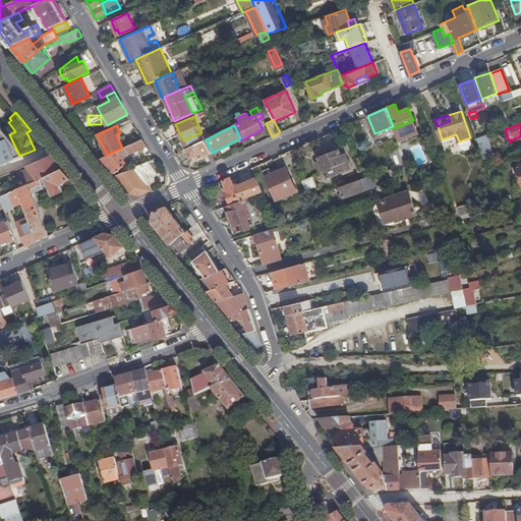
[(482,135),(477,137),(476,137),(483,160),(489,158),(482,135)]
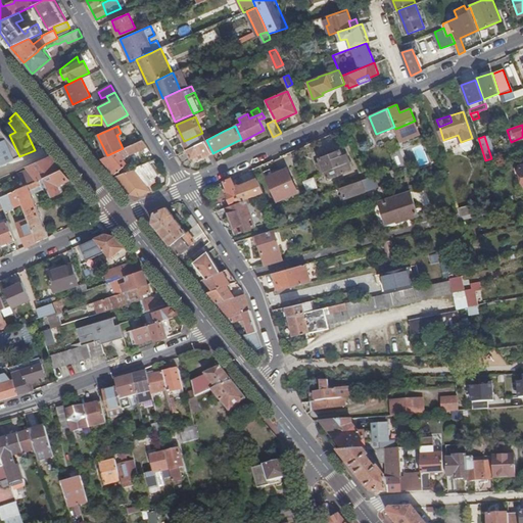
[(474,144),(472,138),(461,142),(463,148),(467,150),(472,149),(474,144)]
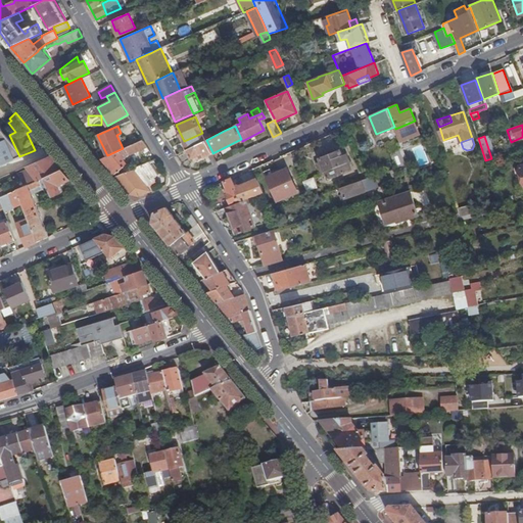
[(101,158),(113,175),(128,163),(124,159),(128,155),(140,150),(141,152),(144,150),(145,153),(150,150),(143,140),(123,148),(107,155),(101,158)]
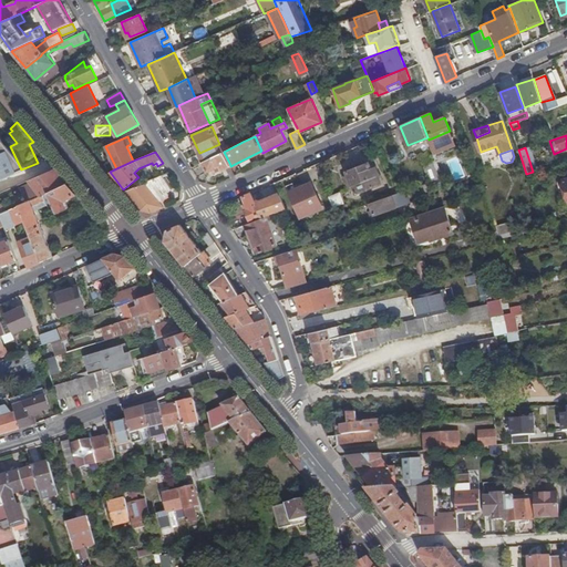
[(224,152),(203,162),(207,172),(219,165),(222,169),(230,165),(224,152)]
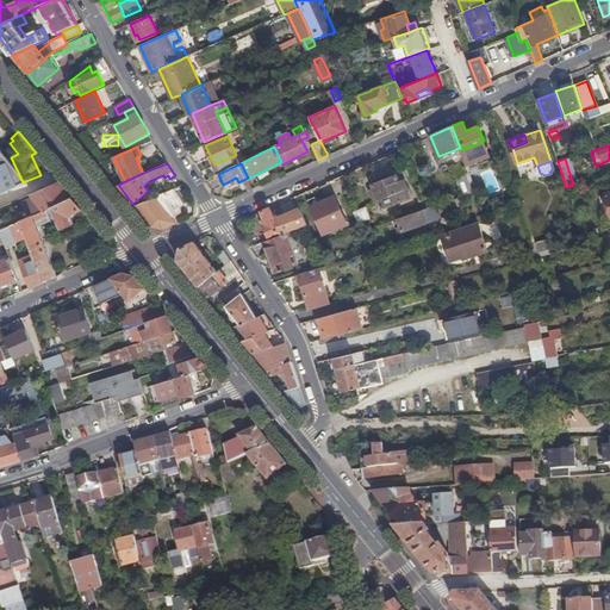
[(473,163),(467,166),(464,167),(466,175),(471,187),(477,185),(473,176),(478,175),(473,163)]
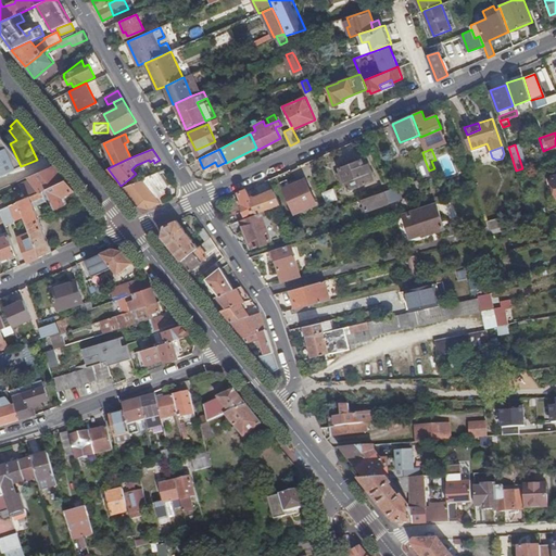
[(367,174),(364,166),(361,160),(339,168),(341,173),(338,174),(341,180),(343,179),(345,180),(349,190),(366,184),(364,176),(367,174)]
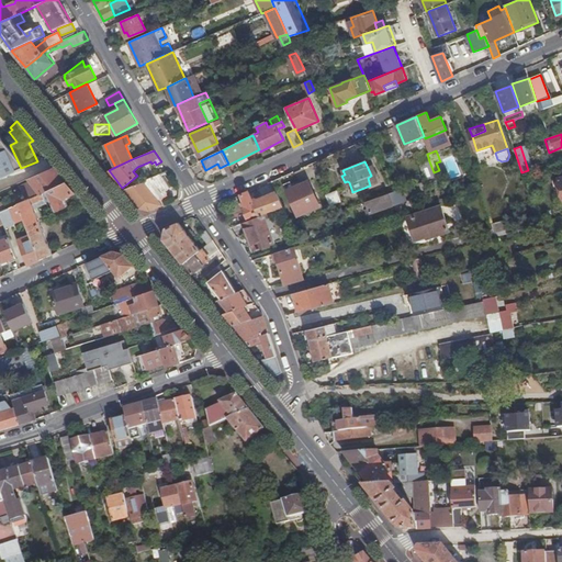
[(436,177),(434,172),(429,161),(420,165),(427,180),(428,180),(436,177)]
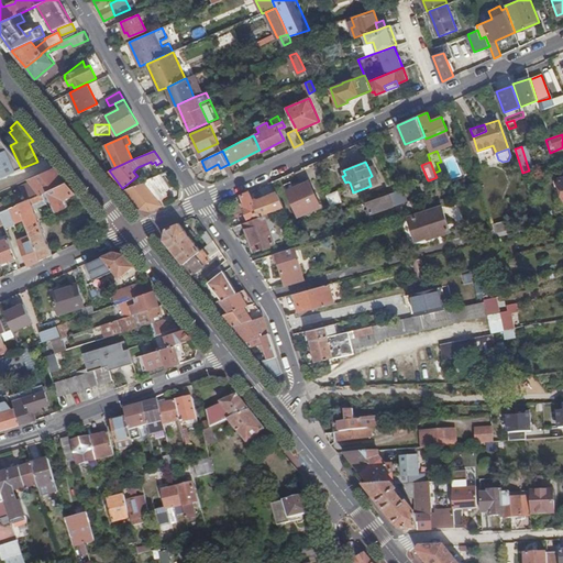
[(66,183),(54,167),(29,179),(30,181),(19,186),(24,194),(28,199),(41,194),(43,194),(66,183)]
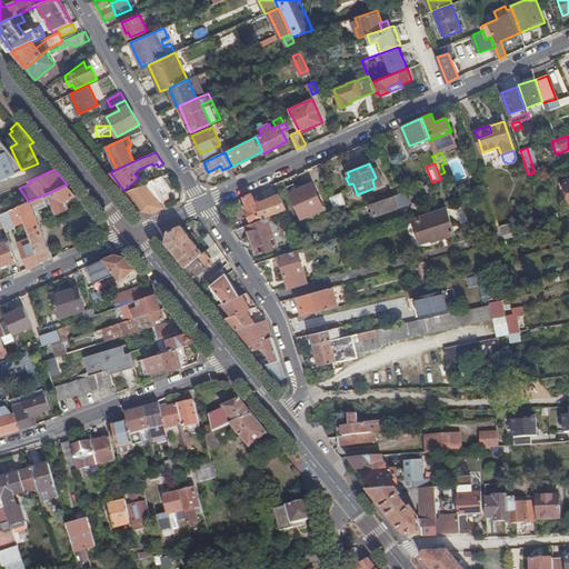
[(377,169),(372,170),(376,178),(372,180),(375,188),(382,185),(377,169)]
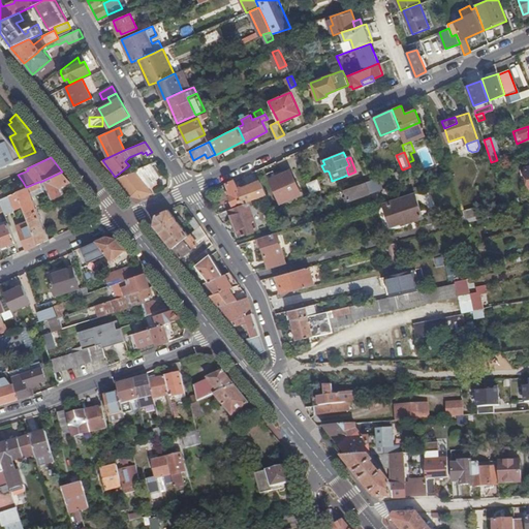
[(141,198),(154,192),(150,188),(156,182),(155,180),(158,176),(150,163),(144,166),(137,169),(117,179),(130,196),(141,198)]
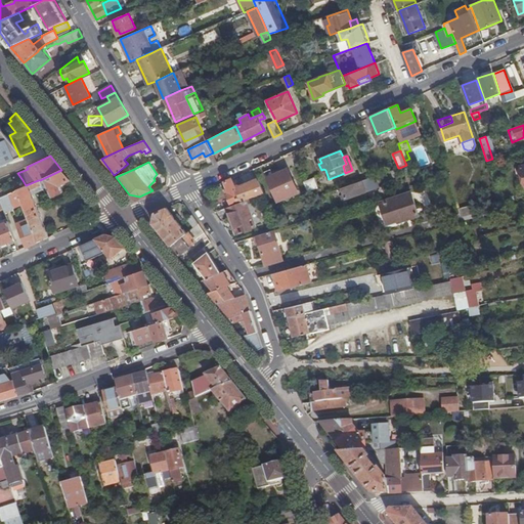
[(409,164),(406,165),(399,168),(401,173),(411,169),(409,164)]
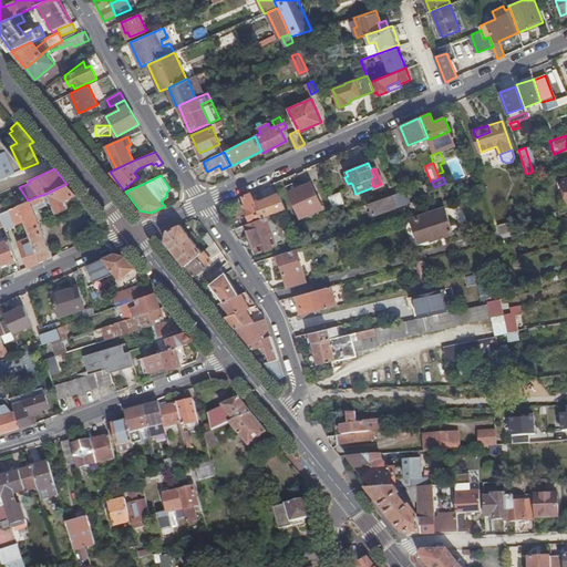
[(423,192),(434,187),(432,182),(431,182),(421,186),(423,192)]
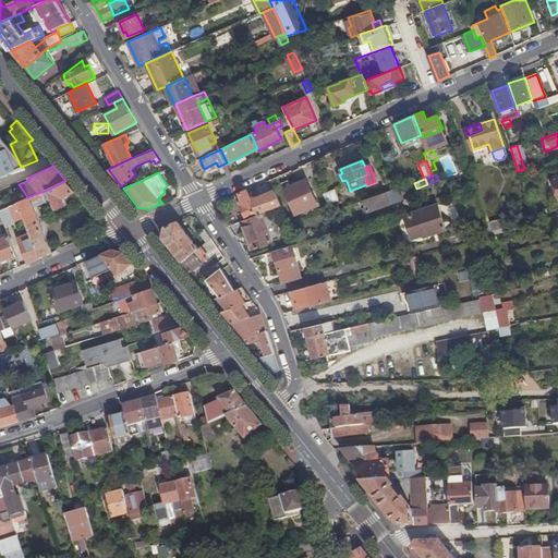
[(305,180),(290,186),(283,189),(295,215),(317,205),(305,180)]
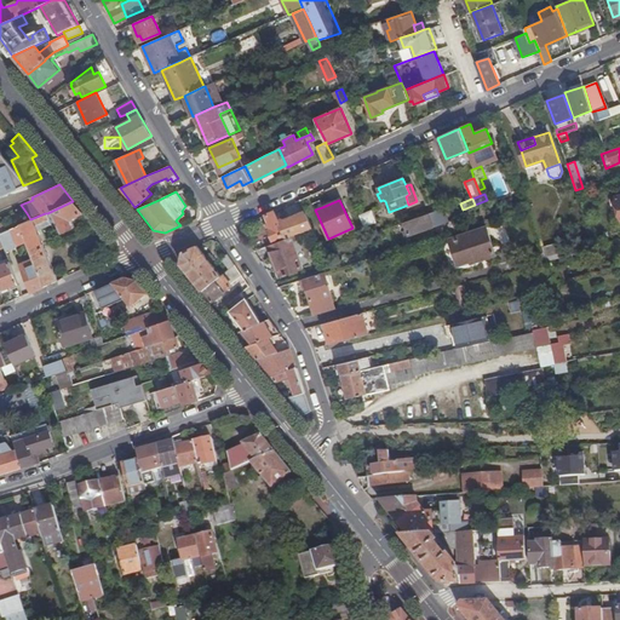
[(82,213),(73,201),(47,213),(50,218),(51,223),(56,220),(61,233),(72,228),(68,219),(82,213)]
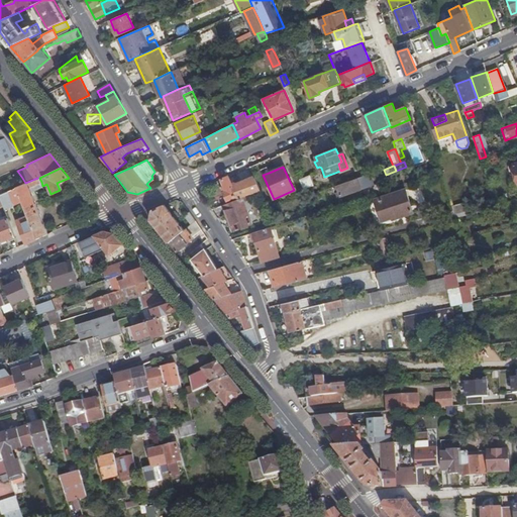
[(371,174),(370,174),(336,186),(338,190),(340,196),(374,184),(371,174)]
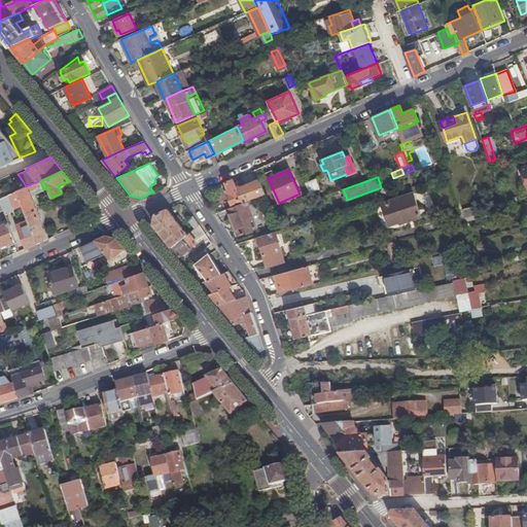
[(238,186),(235,178),(225,183),(229,190),(226,191),(232,205),(241,200),(243,203),(247,202),(266,195),(258,180),(242,187),(241,185),(238,186)]
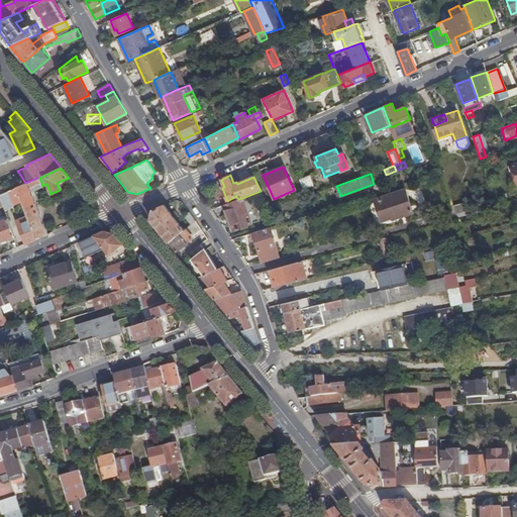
[(302,179),(305,189),(315,186),(312,176),(302,179)]
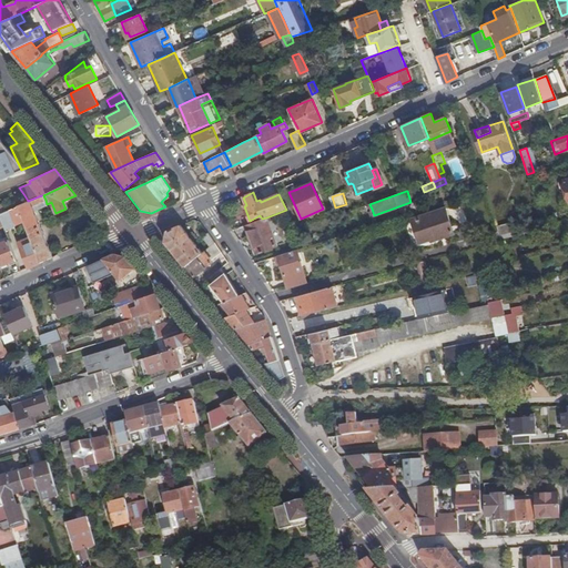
[(41,195),(28,201),(19,205),(23,219),(31,237),(41,262),(52,256),(34,211),(33,205),(46,200),(43,195),(41,195)]
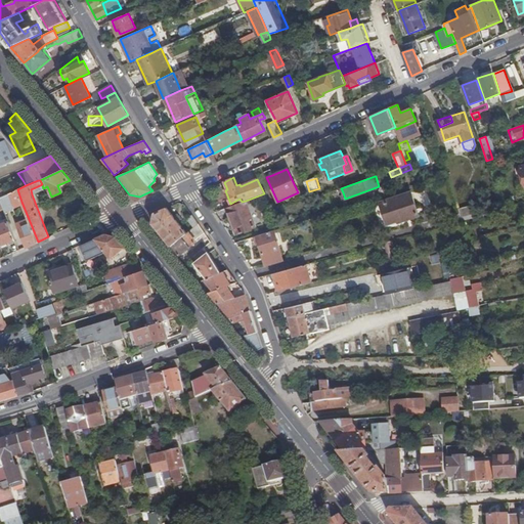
[(43,188),(42,184),(31,189),(32,194),(44,189),(43,188)]
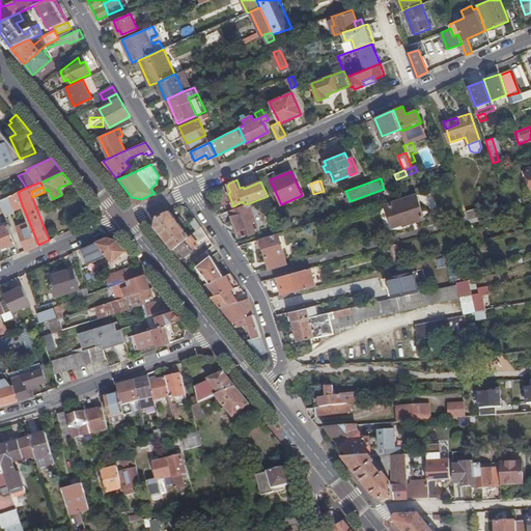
[(22,204),(18,192),(6,197),(0,199),(0,202),(3,211),(4,216),(16,212),(14,208),(22,204)]
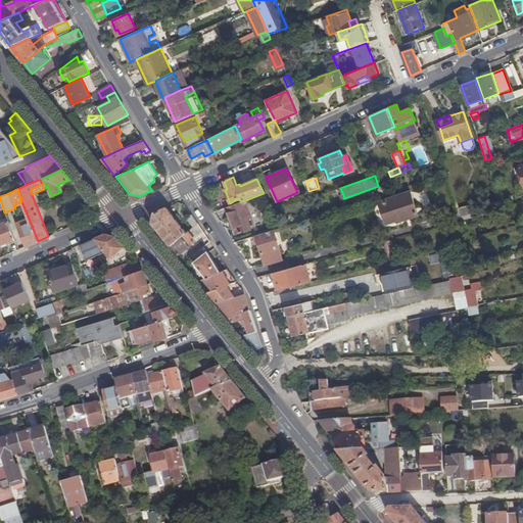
[(419,215),(411,192),(379,202),(387,223),(397,220),(397,222),(419,215)]
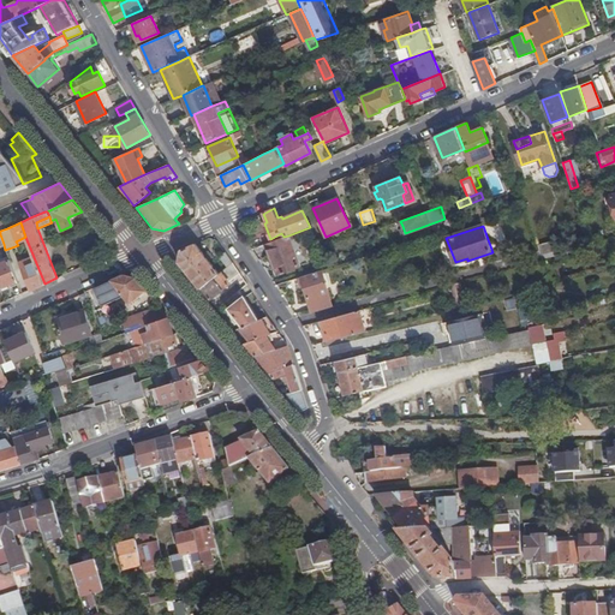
[(288,236),(284,237),(267,244),(272,256),(275,255),(282,273),(300,266),(288,236)]
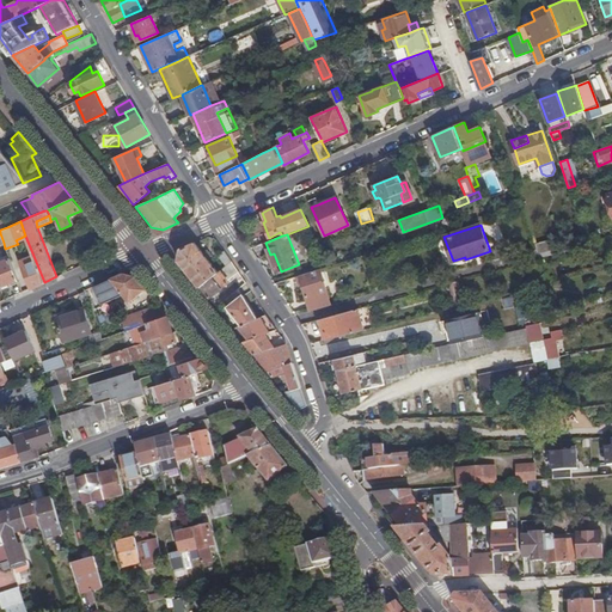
[(555,249),(552,238),(533,243),(536,254),(555,249)]
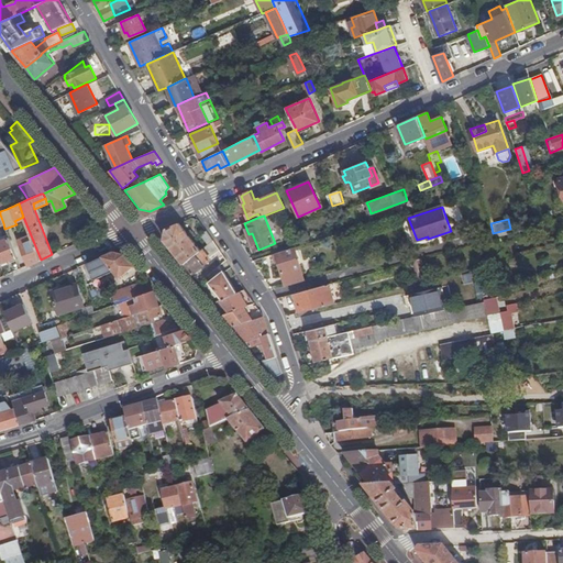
[(201,251),(179,223),(166,229),(164,240),(184,264),(201,251)]
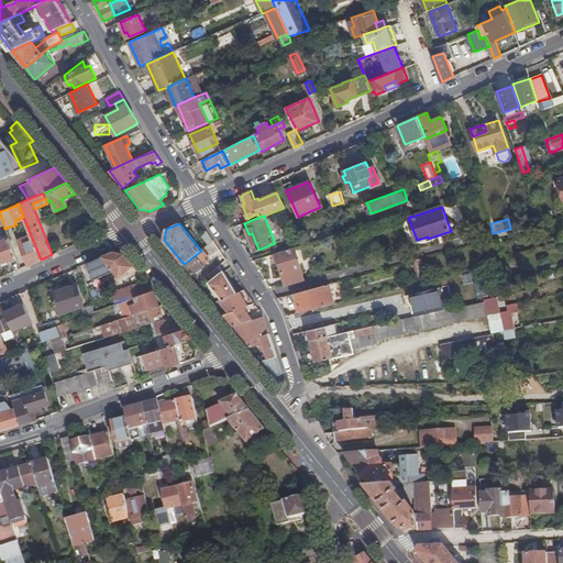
[(212,241),(206,231),(201,234),(208,244),(212,241)]
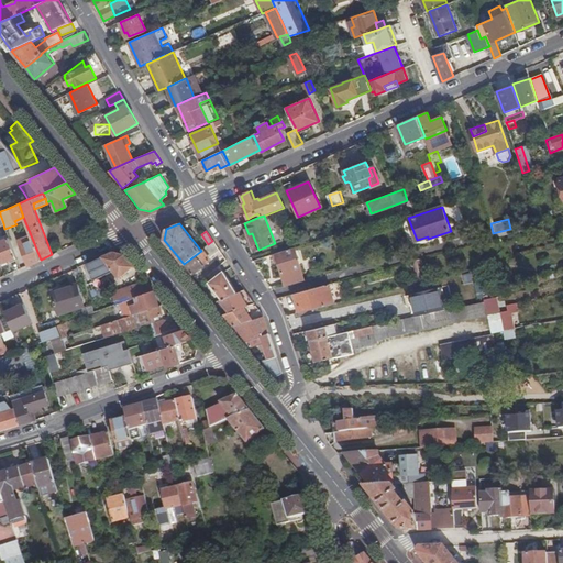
[(254,251),(258,250),(252,233),(249,234),(254,251)]
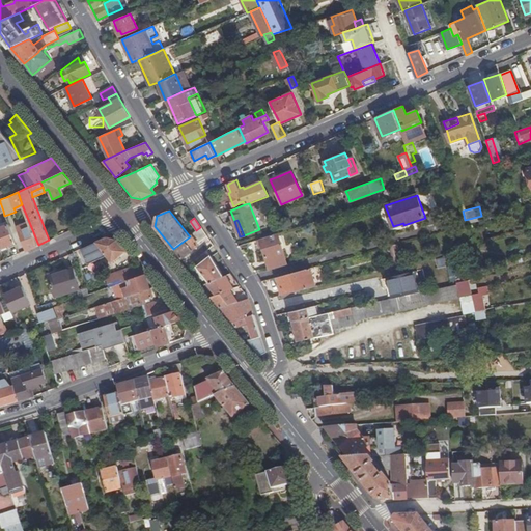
[(38,245),(29,222),(22,225),(24,228),(19,230),(26,250),(38,245)]
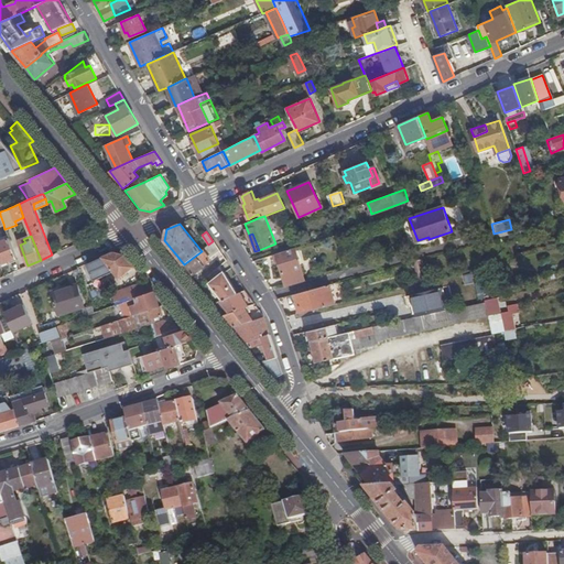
[(17,257),(9,238),(0,240),(0,262),(0,264),(17,257)]
